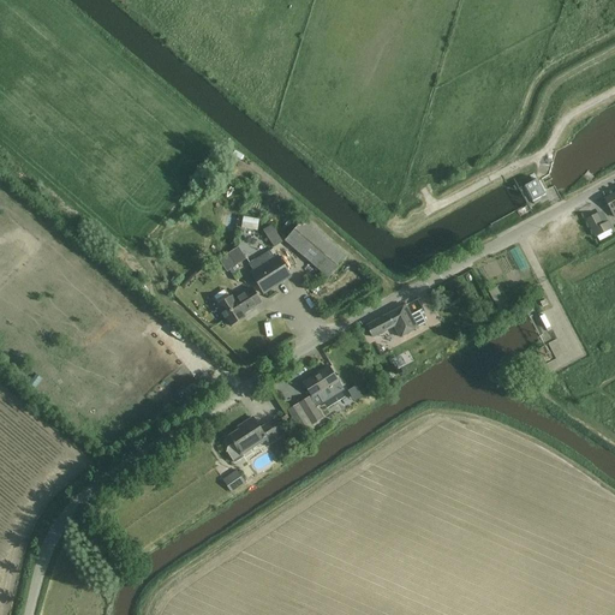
[(545,195),(544,192),(537,179),(524,186),(532,202),(545,195)]
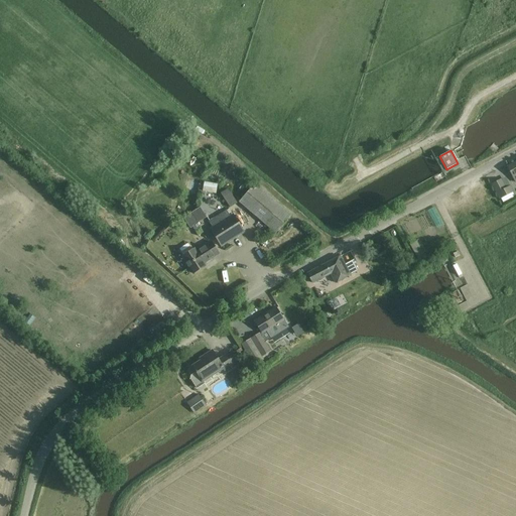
[(515,162),(507,167),(512,176),(515,182),(515,181),(515,162)]
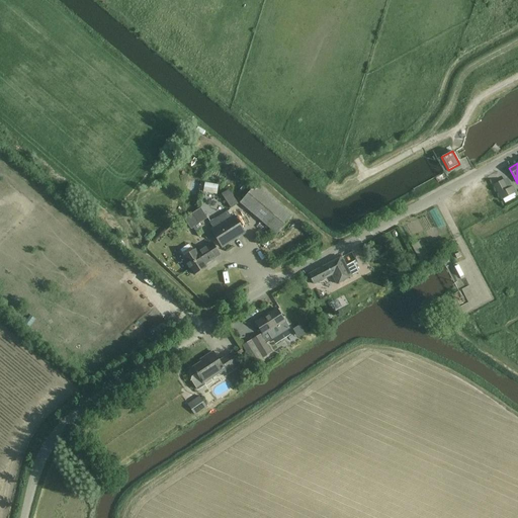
[(213,177),(212,186),(226,189),(228,179),(213,177)]
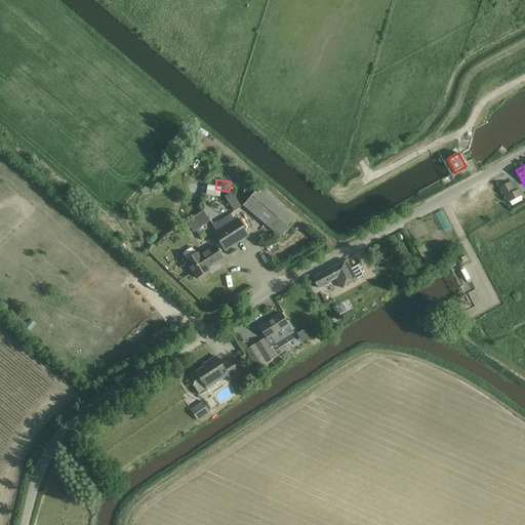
[(500,188),(509,203),(510,203),(512,206),(524,200),(521,196),(522,196),(519,190),(514,192),(510,184),(500,188)]
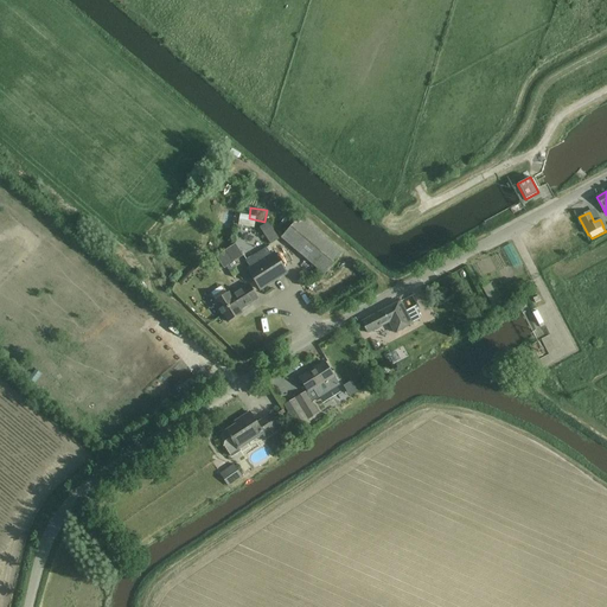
[(282,238),(315,267),(324,275),(343,254),(301,217),(282,238)]
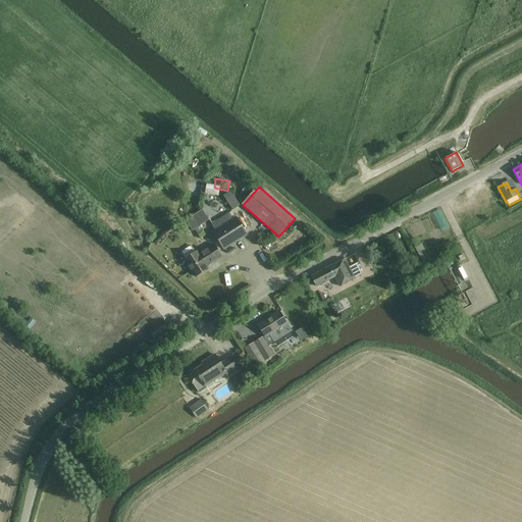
[(193,216),(186,221),(193,231),(195,230),(201,239),(206,236),(200,226),(193,216)]
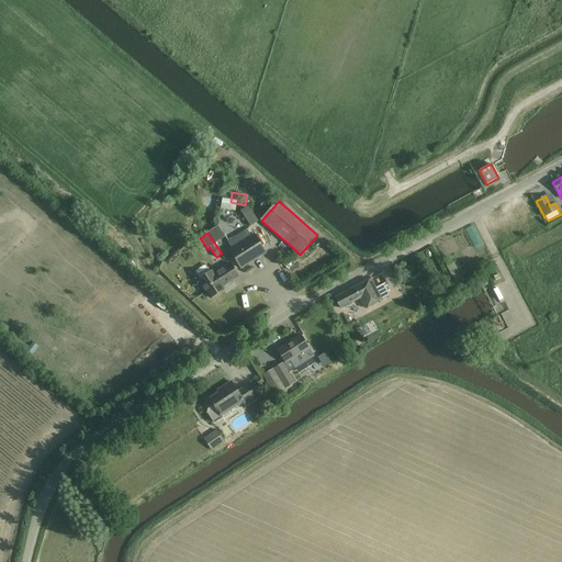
[(254,234),(229,250),(240,269),(266,253),(254,234)]
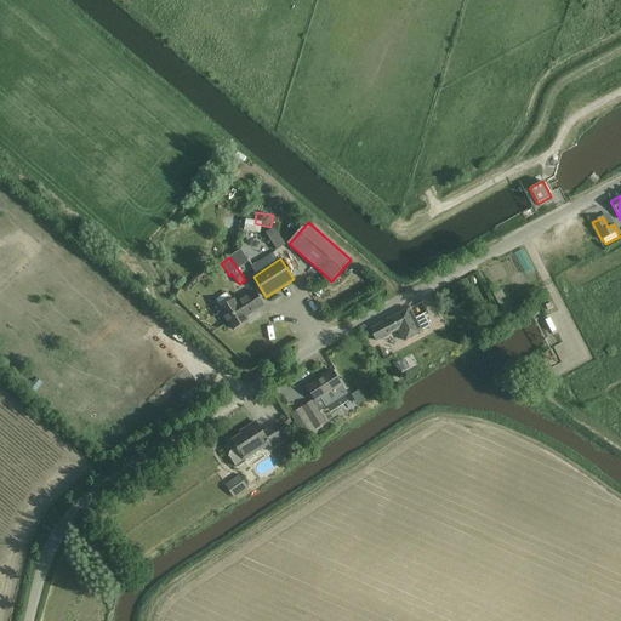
[(220,309),(226,319),(233,330),(246,320),(245,318),(263,306),(255,291),(235,303),(234,300),(220,309)]
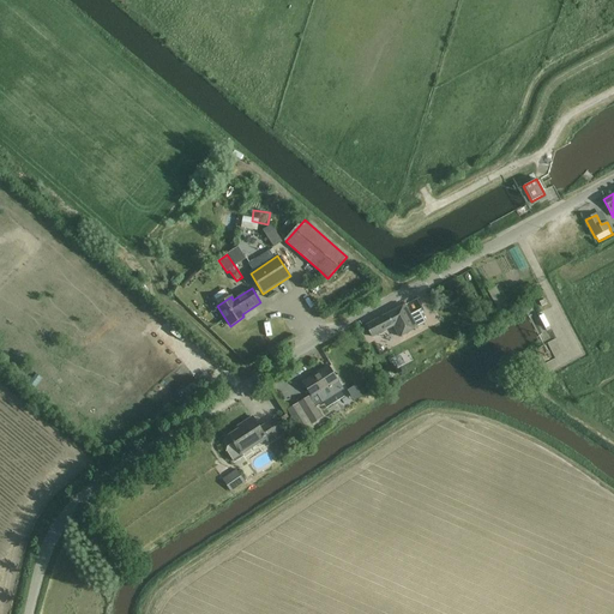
[(452,289),(444,294),(447,302),(456,298),(452,289)]
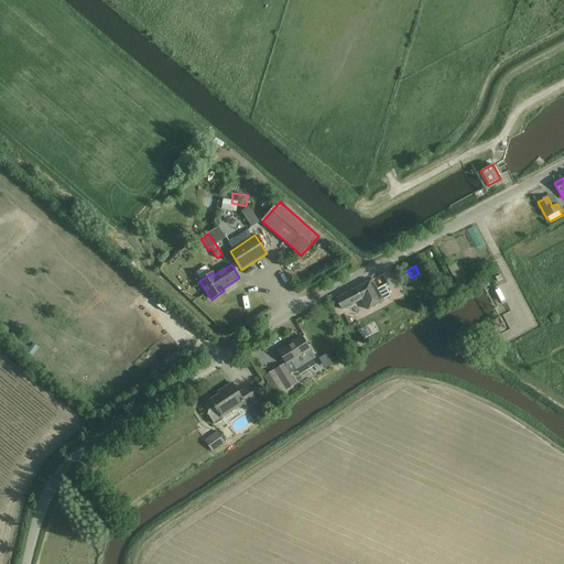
[(336,300),(342,310),(360,299),(367,311),(391,296),(388,290),(390,289),(388,284),(377,290),(372,280),(336,300)]
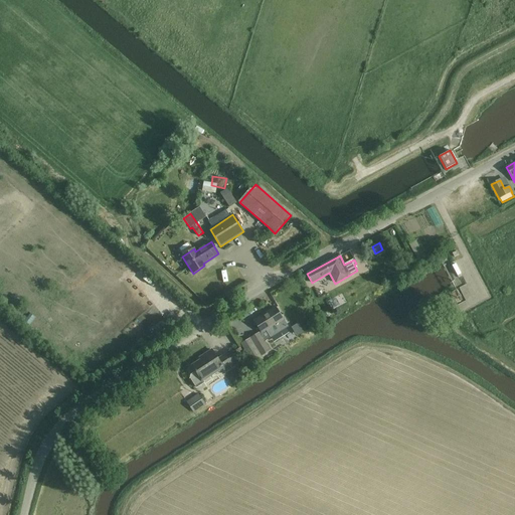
[(466,271),(470,269),(465,259),(461,260),(466,271)]
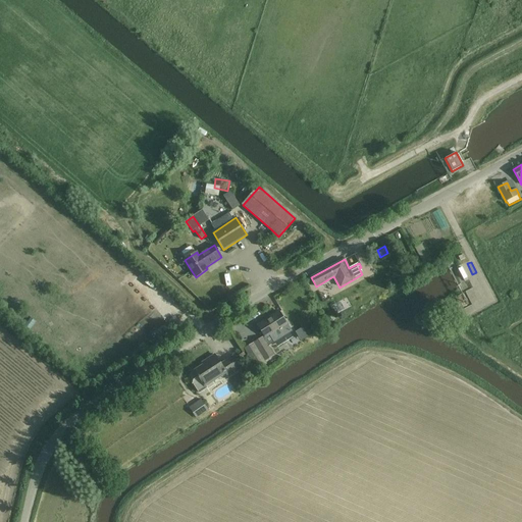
[(475,302),(485,294),(477,285),(468,294),(475,302)]
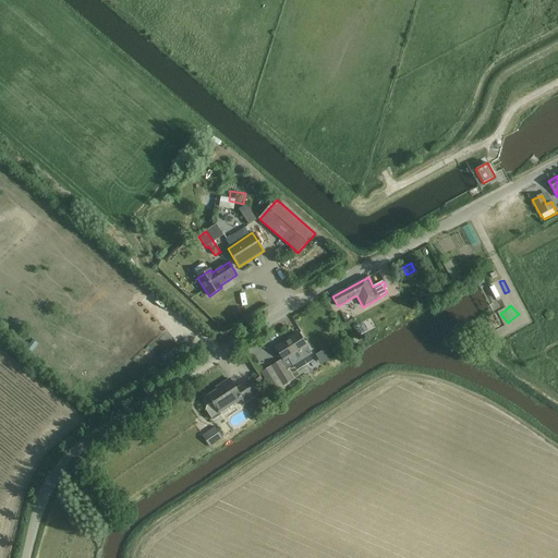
[(282,360),(288,356),(293,366),(312,353),(306,346),(299,334),(276,349),(282,360)]
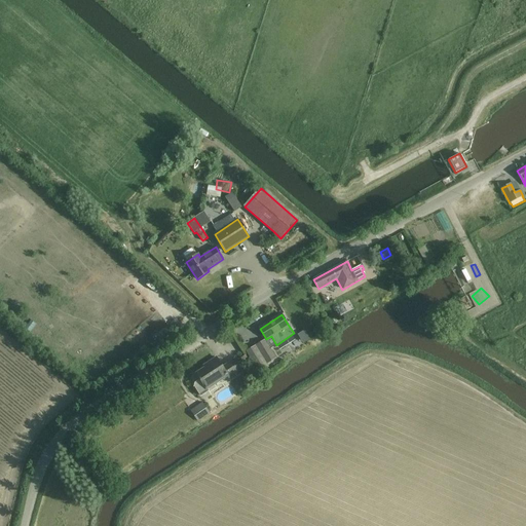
[(305,330),(311,338),(317,333),(311,325),(305,330)]
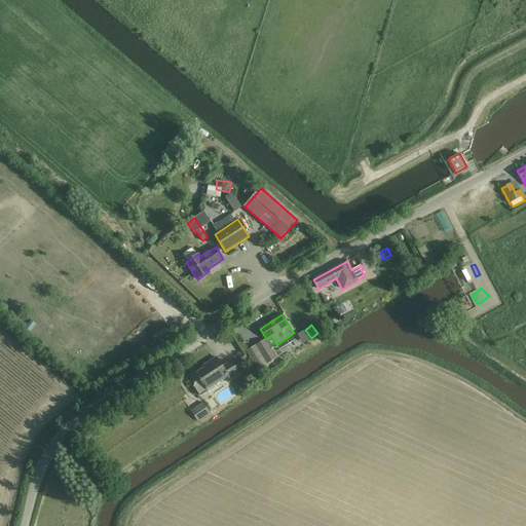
[(248,352),(260,371),(277,360),(265,340),(248,352)]
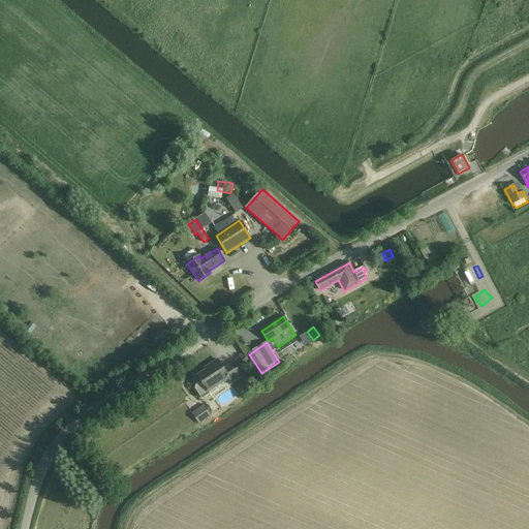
[(195,389),(203,399),(211,394),(208,389),(226,376),(230,382),(246,373),(238,361),(224,369),(218,360),(210,365),(212,368),(208,370),(207,370),(197,376),(201,382),(196,386),(195,389)]
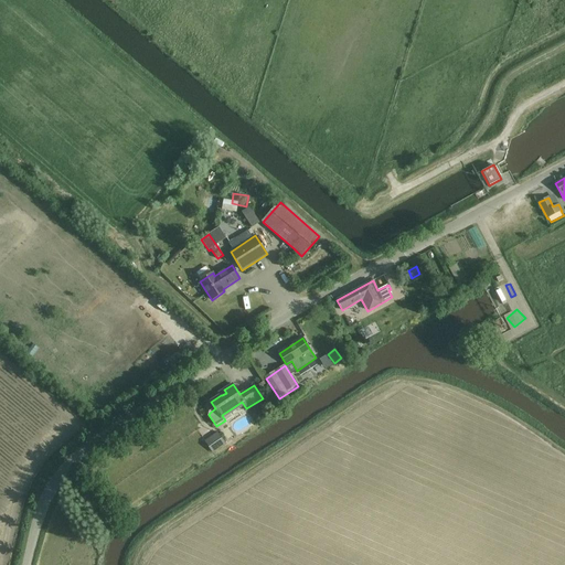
[(274,400),(267,403),(272,409),(277,405),(274,400)]
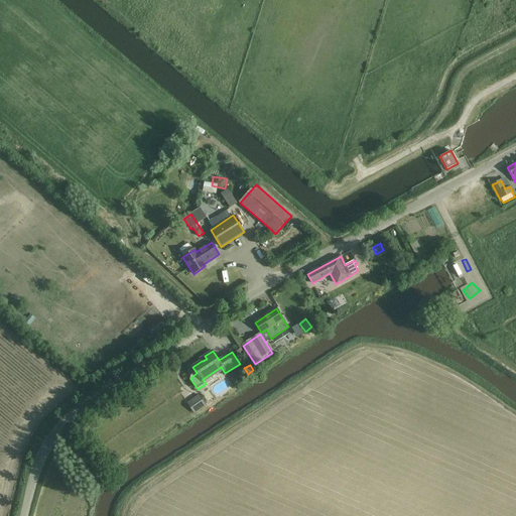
[(225,392),(237,382),(231,374),(219,385),(225,392)]
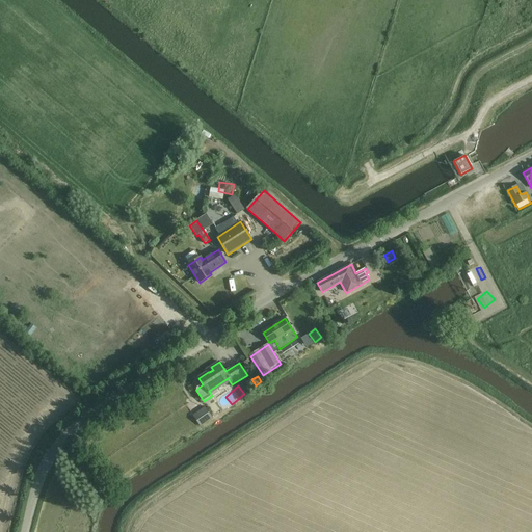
[(193,416),(201,427),(213,419),(206,407),(193,416)]
